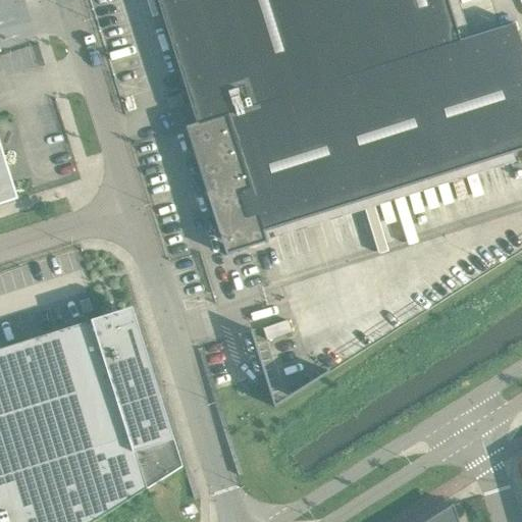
[(226,256),(255,247),(268,243),(265,231),(521,149),(521,47),(515,23),(460,41),(447,0),(156,0),(197,124),(186,127),(207,196),(226,256)]
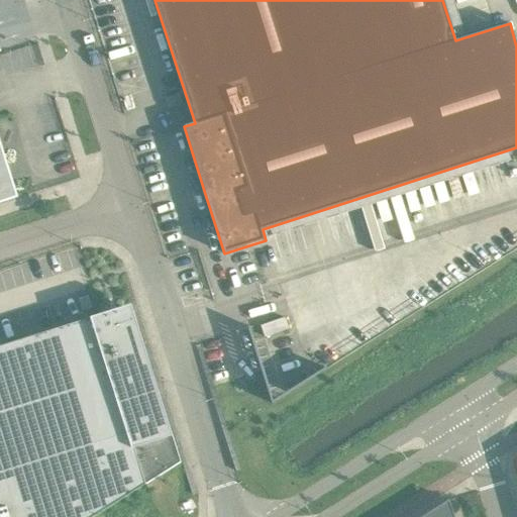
[(178,94),(165,98),(168,108),(181,104),(178,94)]
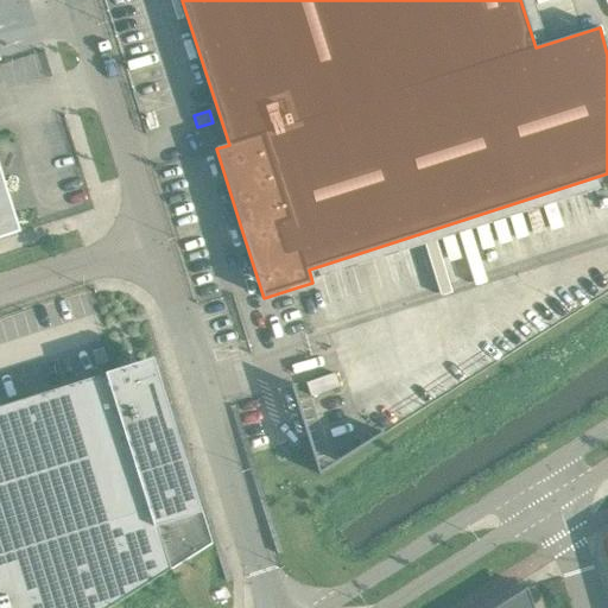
[(0,239),(20,233),(0,166),(0,239)]
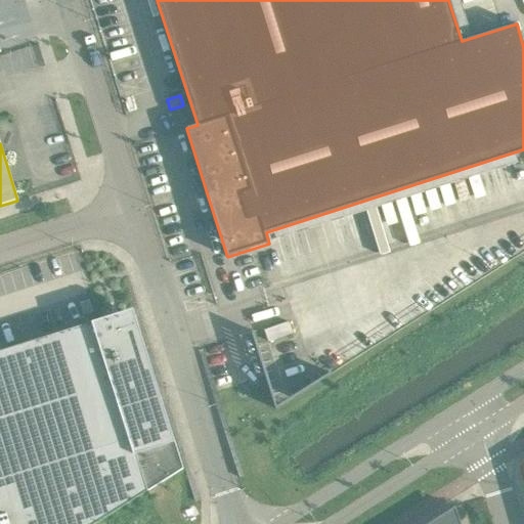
[(0,523),(98,523),(183,472),(132,312),(0,352),(0,523)]
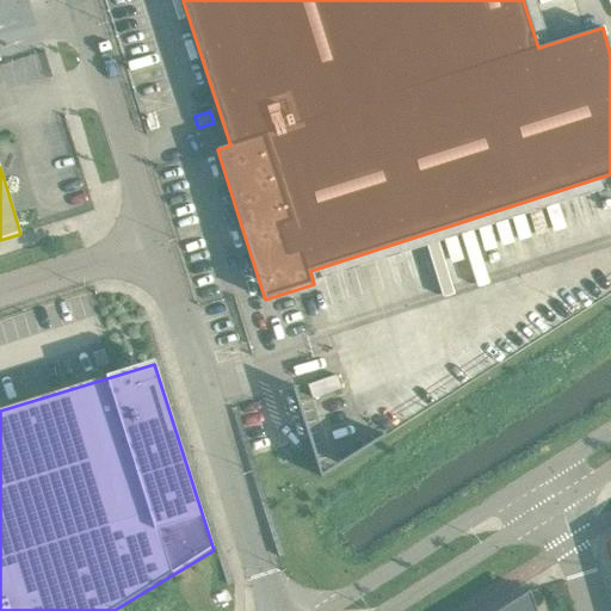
[(536,610),(530,591),(498,610),(536,610)]
